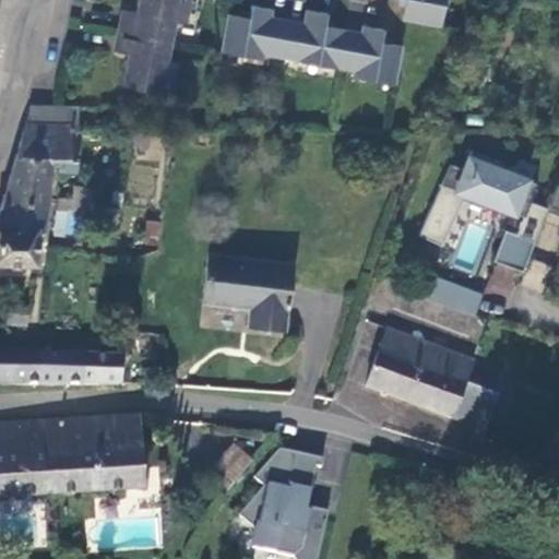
[(121,21),(119,32),(171,42),(175,21),(185,23),(189,0),(137,0),(134,12),(122,11),(121,21)]
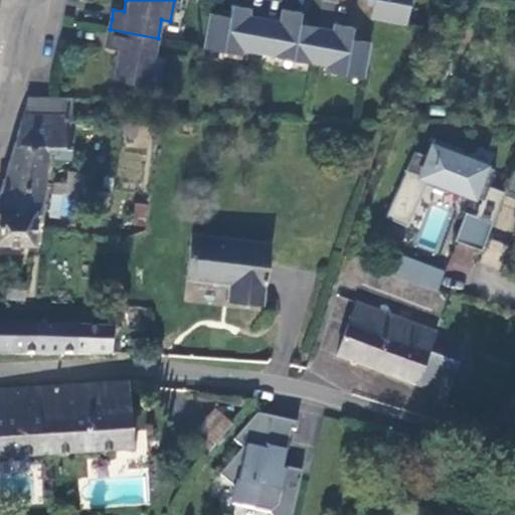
[(373,0),(370,17),(405,23),(409,0),(373,0)]
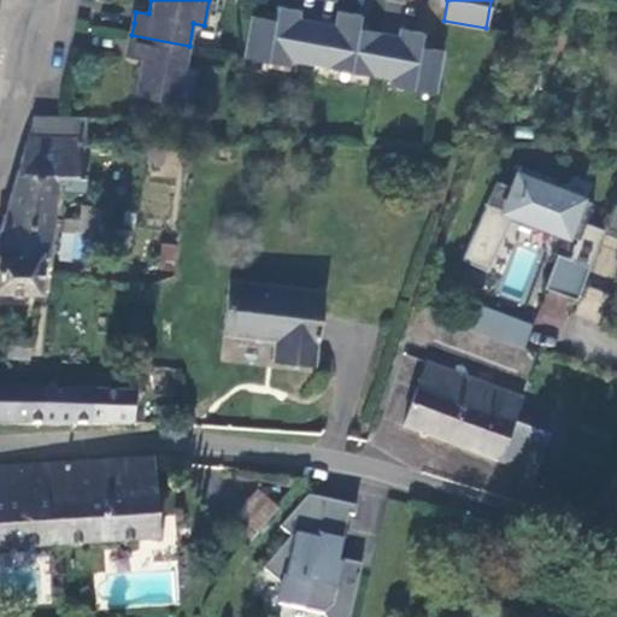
[(275,21),(253,16),(245,58),(291,66),(292,60),(392,78),(389,84),(435,93),(442,51),(421,47),(423,33),(400,28),(399,36),(358,29),(360,15),(339,11),(335,25),(299,19),(300,10),(277,6),(275,21)]
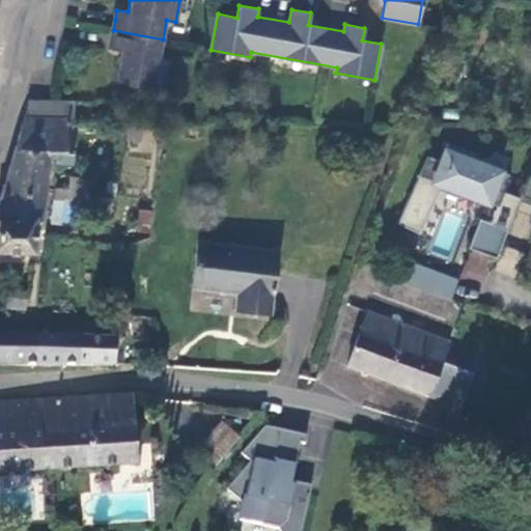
[(163,39),(113,30),(109,48),(119,51),(117,64),(115,81),(161,89),(167,59),(160,58),(163,39)]
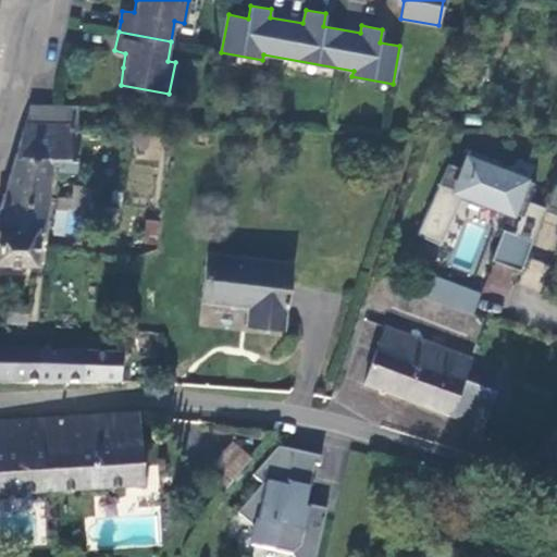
[(29,104),(21,134),(5,183),(0,201),(0,261),(34,263),(36,226),(45,227),(50,164),(51,160),(69,162),(70,124),(74,124),(76,124),(76,106),(29,104)]
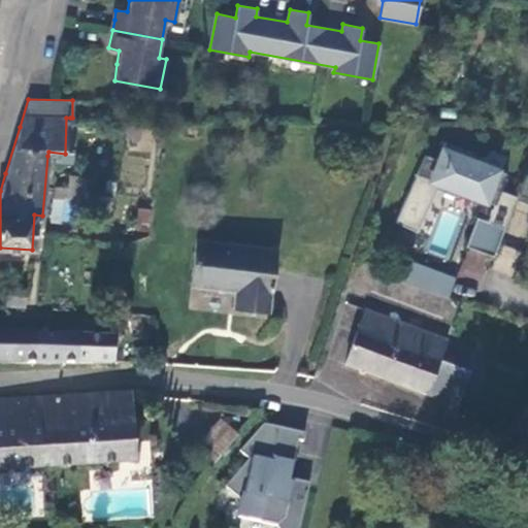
[(128,101),(118,102),(117,119),(126,120),(128,101)]
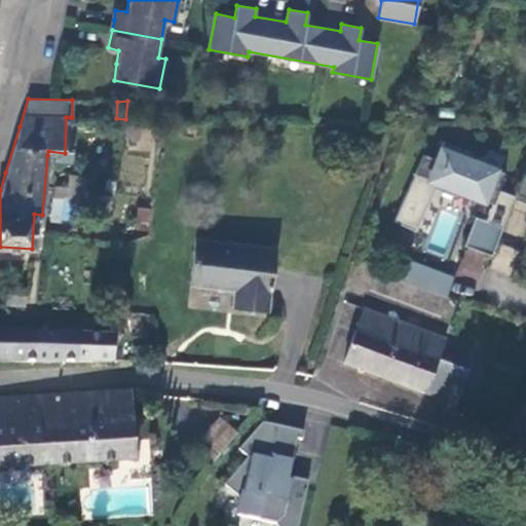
[(48,151),(47,155),(54,156),(54,161),(71,162),(72,151),(69,151),(70,117),(66,117),(65,153),(48,151)]
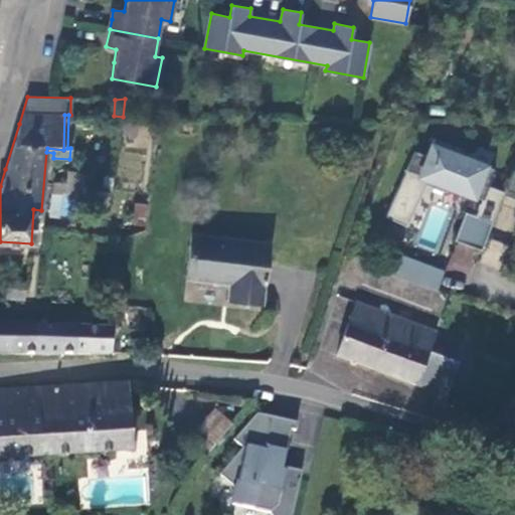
[(455,240),(482,250),(502,195),(504,192),(488,186),(494,170),(458,157),(461,149),(434,140),(427,157),(415,153),(387,218),(407,227),(428,180),(482,200),(476,216),(466,212),(455,240)]
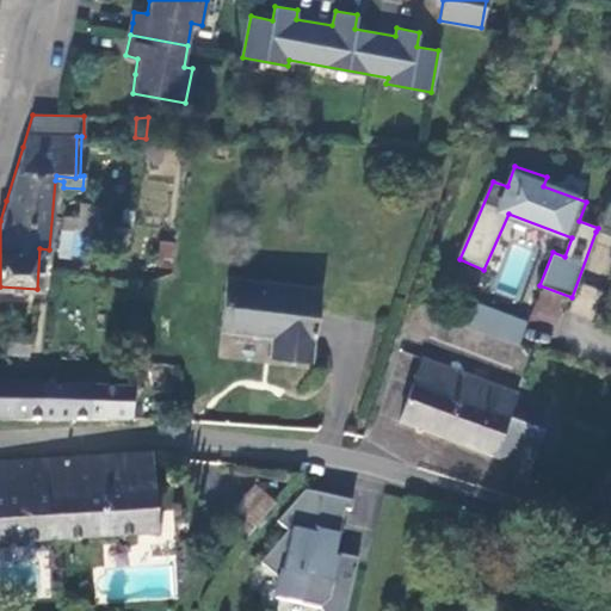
[(610,202),(606,201),(598,228),(596,232),(610,236),(610,202)]
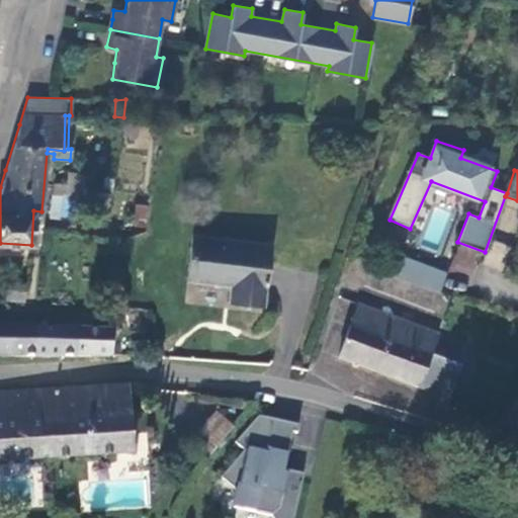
[(83,217),(88,172),(72,171),(69,184),(54,182),(50,219),(71,222),(72,213),(83,217)]
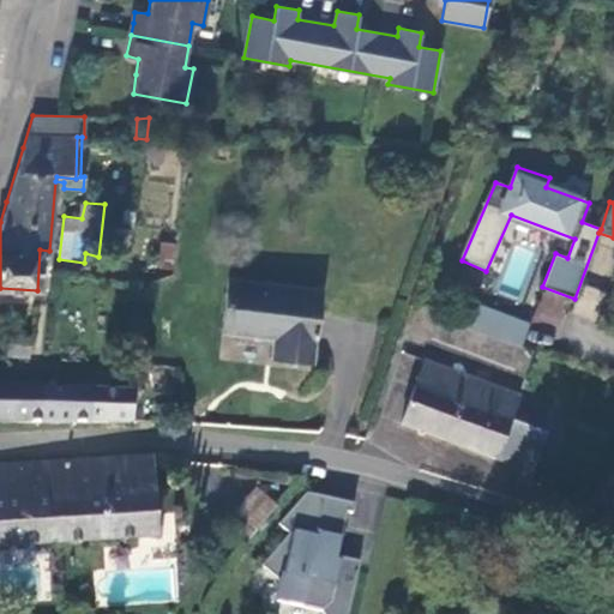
[(160,266),(173,268),(176,240),(163,239),(160,266)]
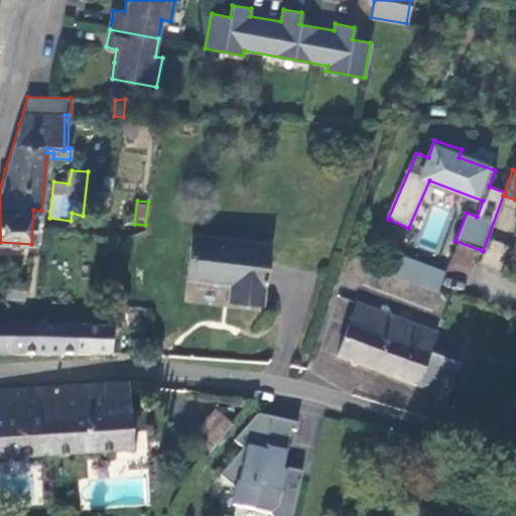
[(260,303),(269,243),(194,234),(187,279),(230,284),(228,299),(243,301),(260,303)]
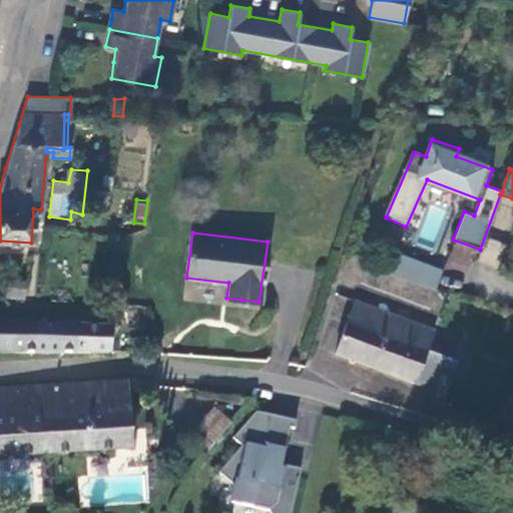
[(393,255),(387,272),(436,290),(442,274),(393,255)]
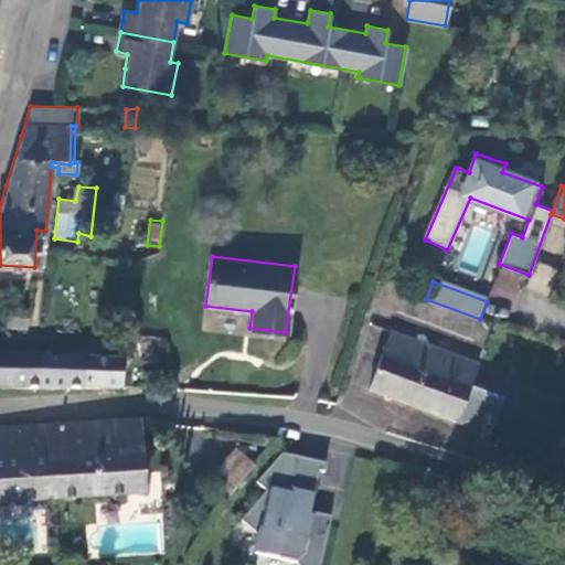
[(471,387),(479,366),(392,331),(370,390),(409,405),(490,436),(501,398),(471,387)]
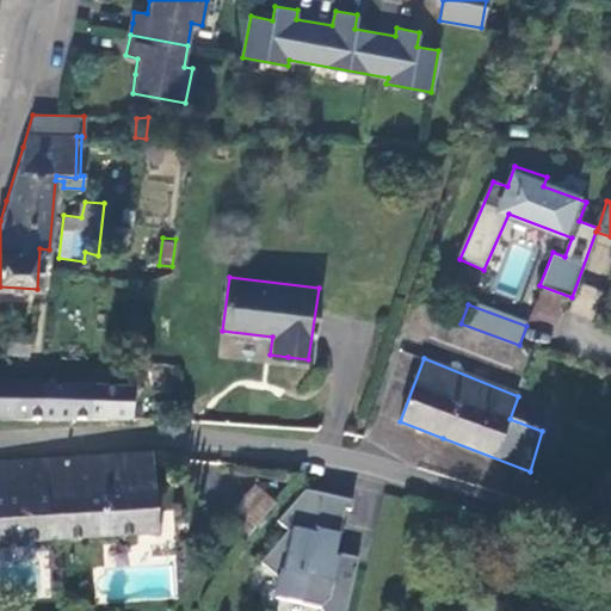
[(0,419),(45,418),(130,421),(133,390),(0,383),(0,419)]
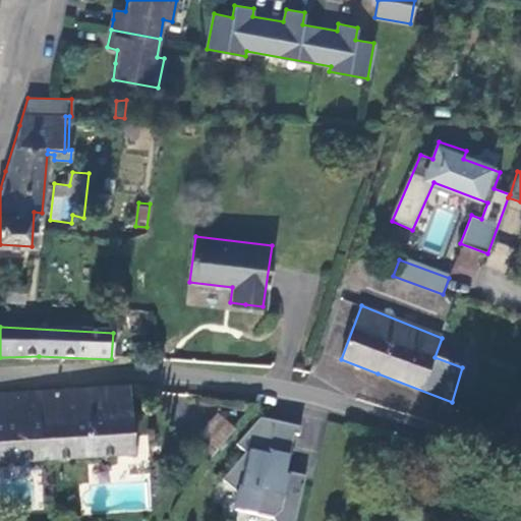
[(129,399),(128,389),(0,396),(0,462),(131,455),(129,399)]
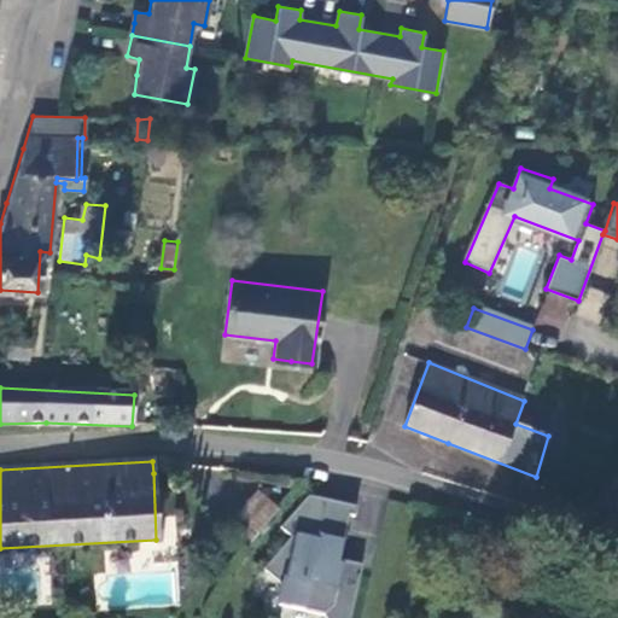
[(277,511),(255,493),(235,516),(257,535),(277,511)]
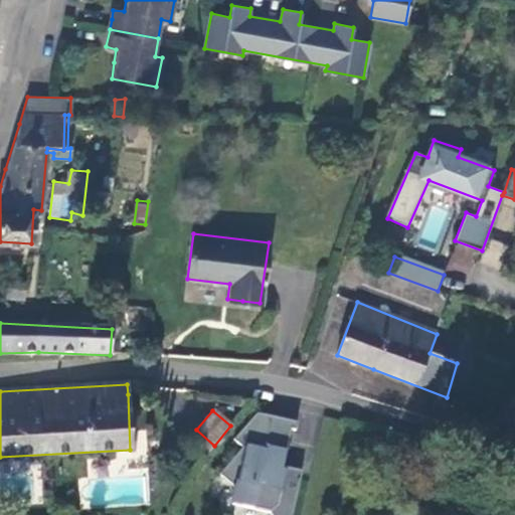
[(296,434),(298,425),(256,415),(233,443),(243,451),(220,478),(235,492),(232,508),(265,514),(292,514),(301,479),(281,475),(282,470),(291,433),(296,434)]
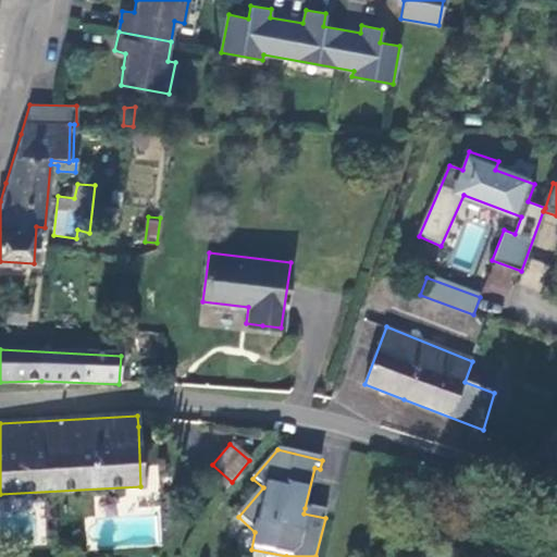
[(305,508),(304,514),(325,518),(326,512),(305,508)]
